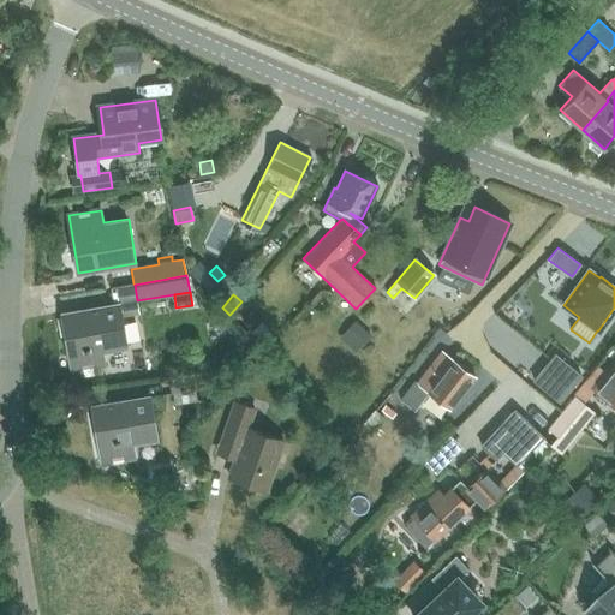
[(323,298),(317,304),(323,310),(329,304),(323,298)]
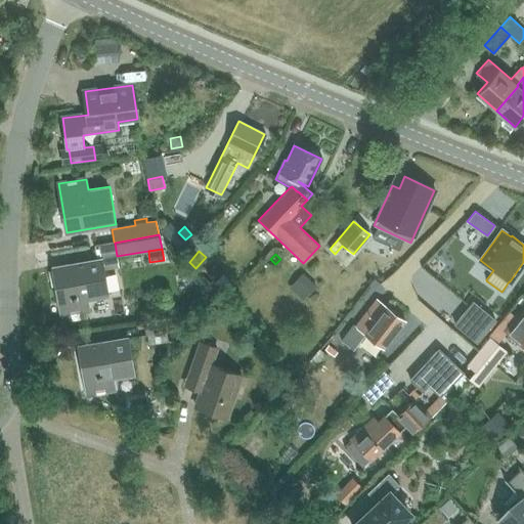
[(110,297),(102,259),(53,267),(61,316),(80,312),(80,314),(90,313),(88,300),(110,297)]
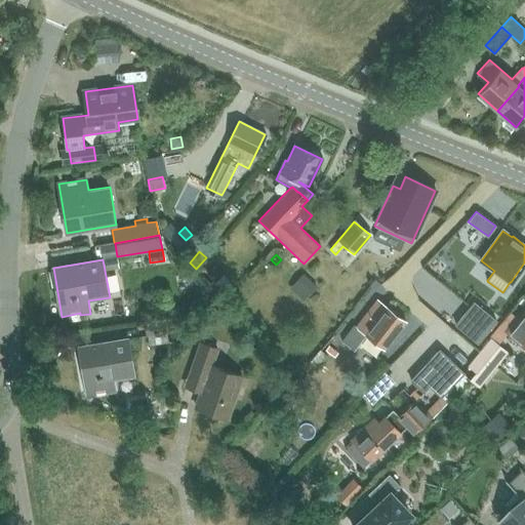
[(289,287),(304,299),(317,285),(304,272),(289,287)]
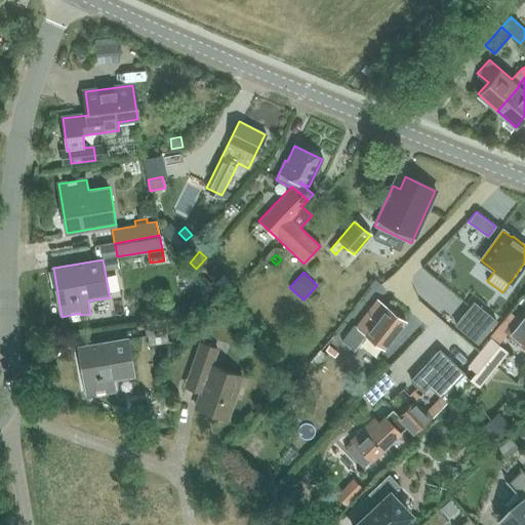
[(376,300),(356,326),(354,325),(341,340),(354,350),(365,335),(382,348),(404,320),(386,307),(385,308),(376,300)]
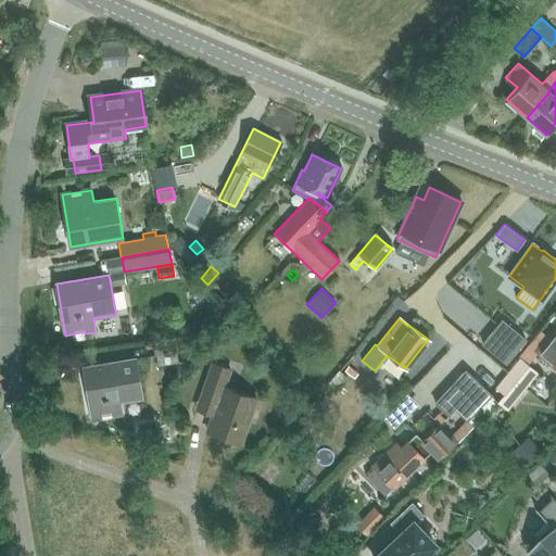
[(502,320),(482,343),(505,363),(525,340),(514,330),(502,320)]
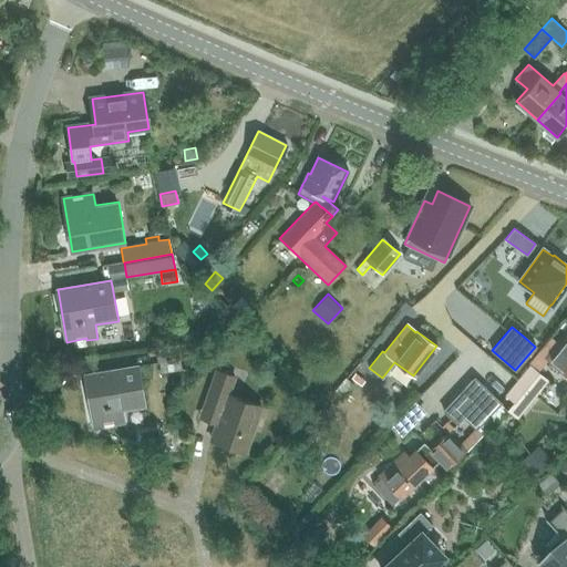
[(566,332),(546,358),(566,375),(566,332)]
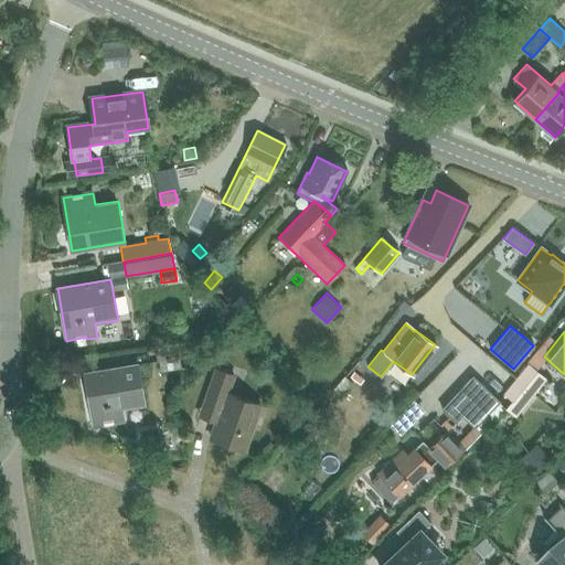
[(155,348),(158,362),(208,353),(204,338),(155,348)]
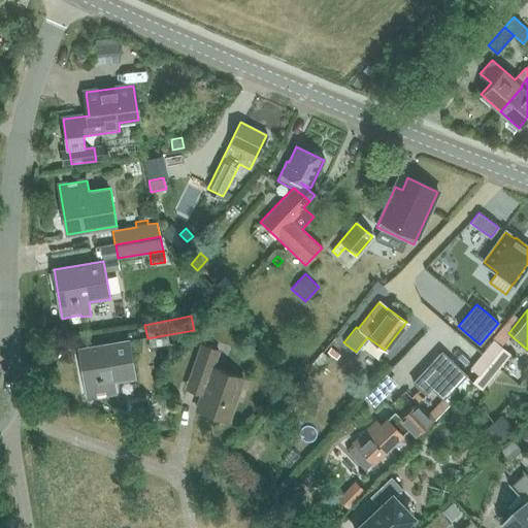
[(493,339),(470,367),(477,374),(472,382),(482,389),(510,354),(493,339)]
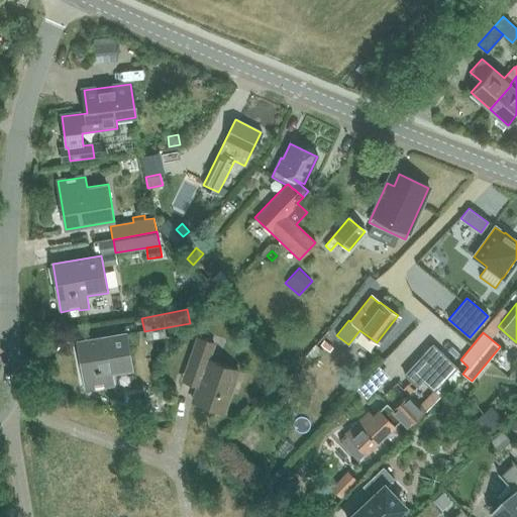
[(110,373),(130,369),(124,333),(78,341),(86,389),(112,385),(110,373)]
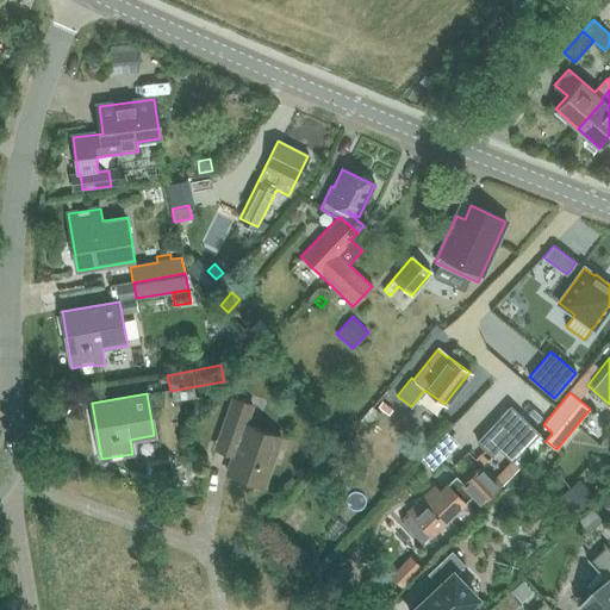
[(255,404),(234,397),(223,430),(241,436),(228,473),(263,486),(281,435),(248,424),(255,404)]
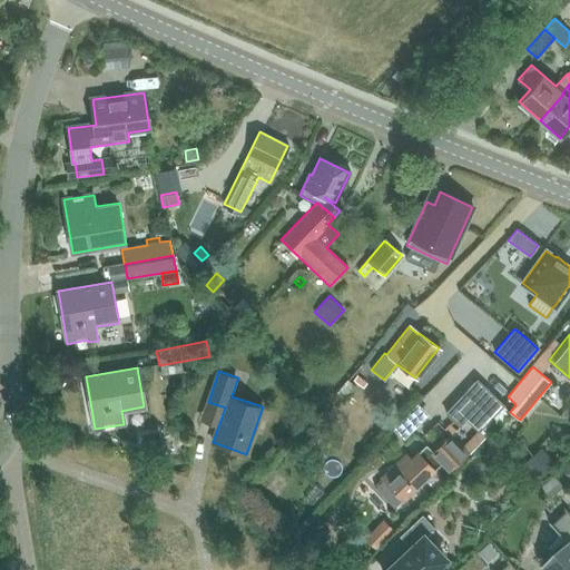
[(465,420),(479,432),(504,404),(477,379),(445,413),(460,426),(465,420)]
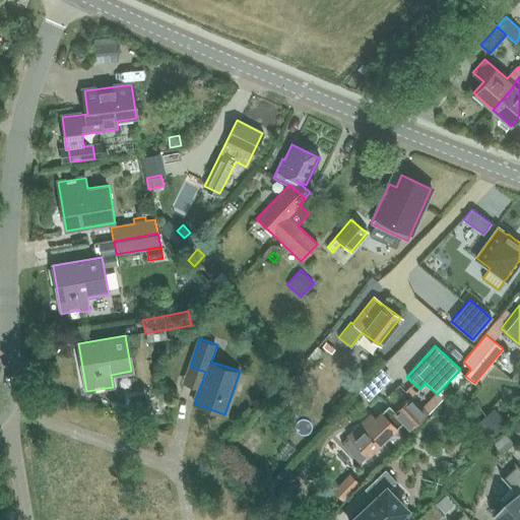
[(411,429),(427,413),(410,396),(394,411),(389,406),(367,429),(364,425),(350,438),(368,455),(403,420),(411,429)]
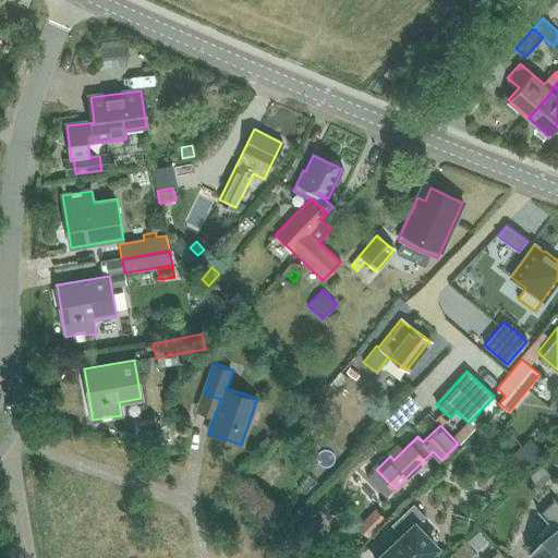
[(530,438),(512,453),(526,470),(544,455),(530,438)]
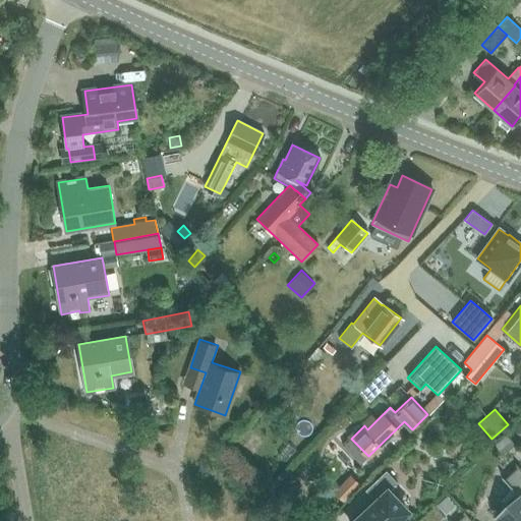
[(512,410),(506,417),(511,421),(517,414),(512,410)]
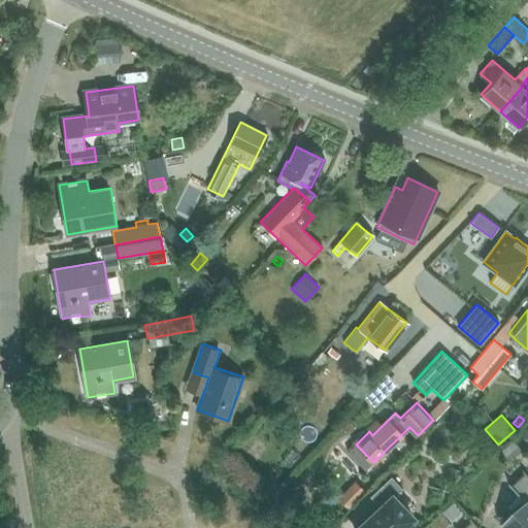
[(512,436),(523,449),(527,443),(527,429),(524,425),(512,436)]
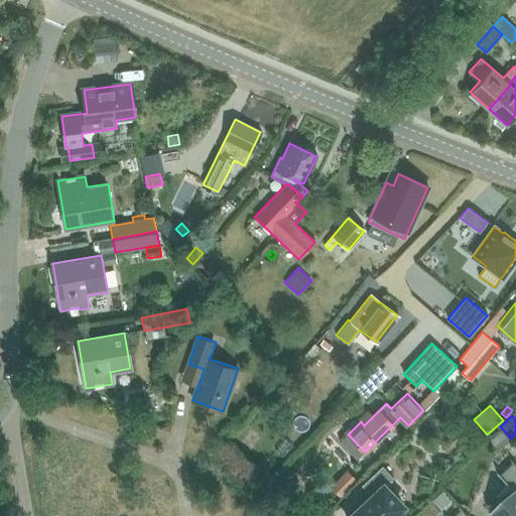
[(489,439),(497,449),(509,439),(501,429),(489,439)]
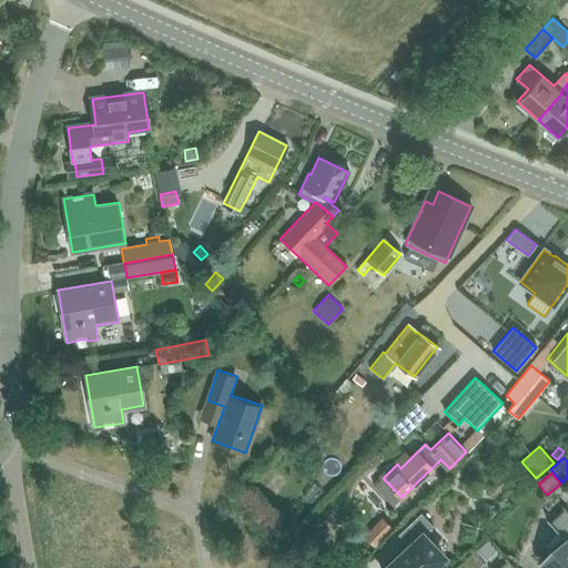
[(567,567),(567,511),(561,505),(561,506),(564,509),(549,521),(547,519),(546,519),(558,533),(546,545),(545,545),(551,553),(543,560),(536,554),(535,555),(547,567),(567,567)]
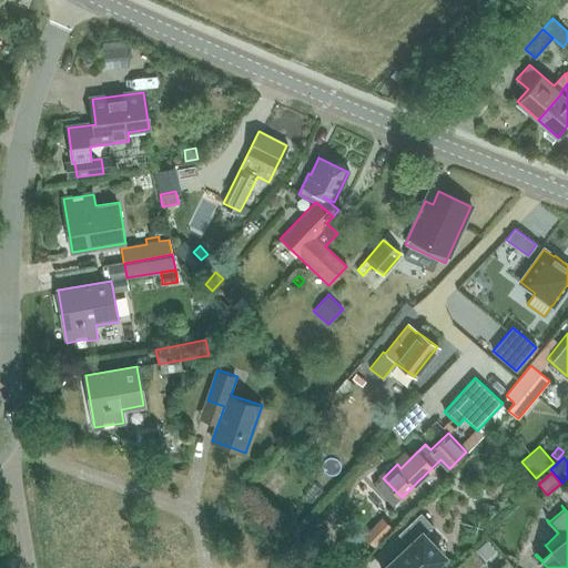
[(408,546),(384,567),(429,567),(443,556),(423,535),(433,526),(421,513),(398,534),(408,546)]
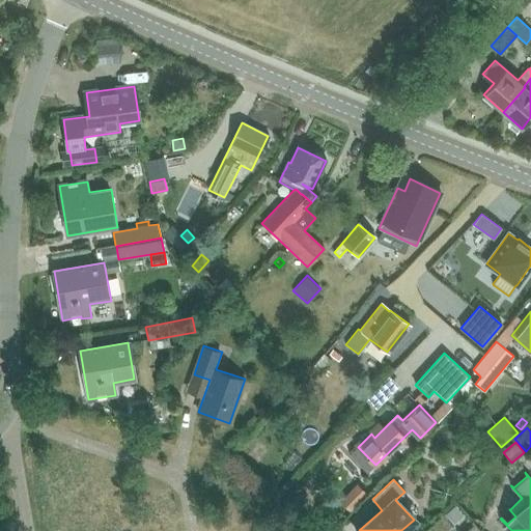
[(445,513),(453,523),(464,513),(455,504),(445,513)]
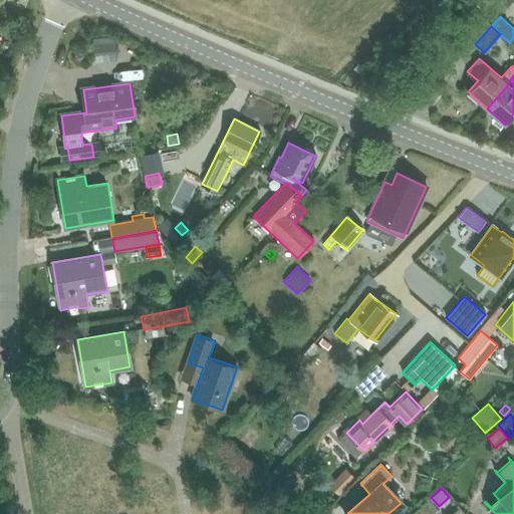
[(466,513),(457,504),(456,505),(459,507),(450,513),(466,513)]
